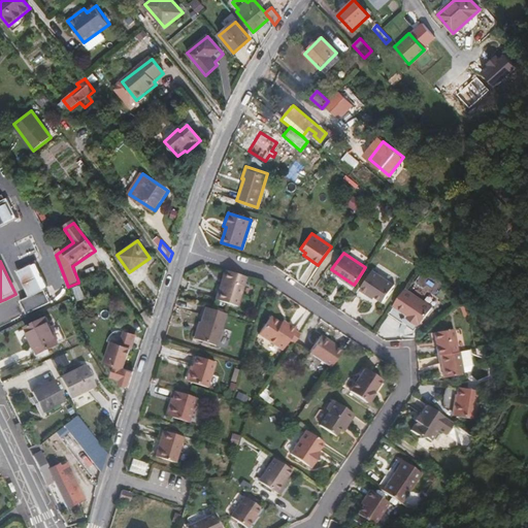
[(33,265),(17,272),(29,297),(21,300),(27,314),(51,302),(33,265)]
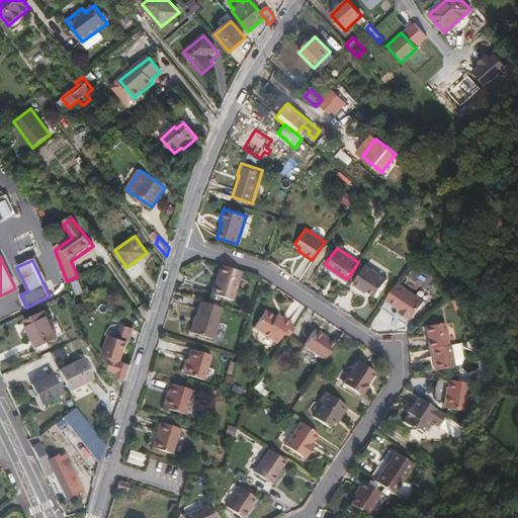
[(351,282),(360,288),(365,291),(366,289),(374,294),(385,277),(364,263),(351,282)]
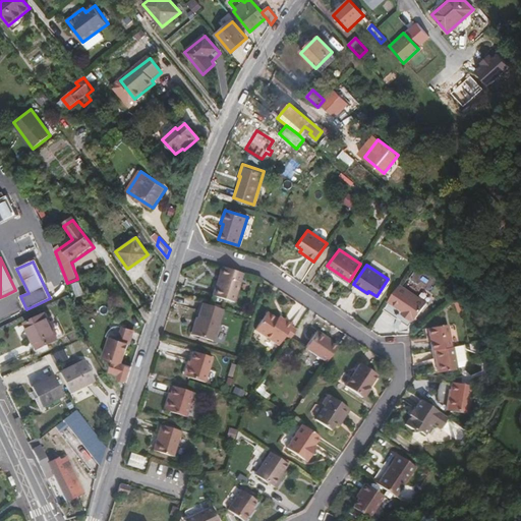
[(233,302),(242,273),(221,267),(212,295),(233,302)]
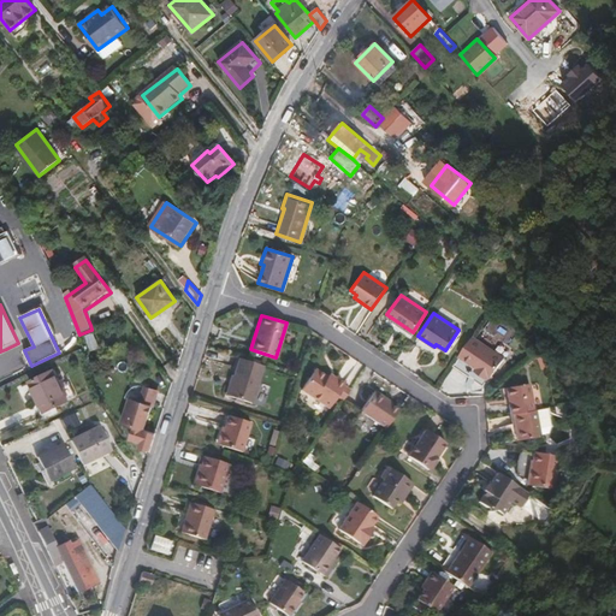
[(501,351),(469,332),(456,351),(474,363),(473,366),(477,368),(485,373),(487,371),(489,372),(501,351)]
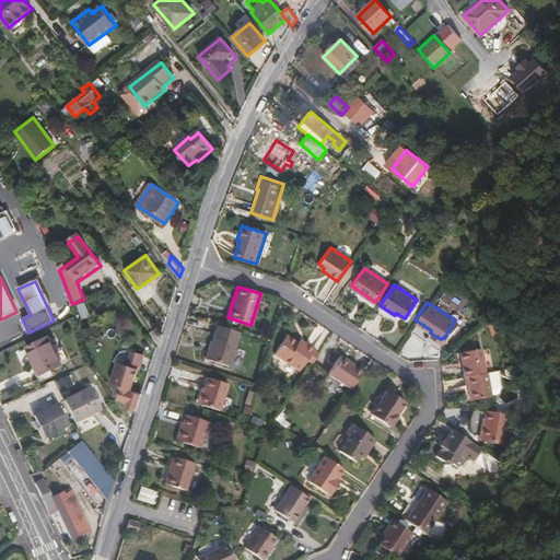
[(205,359),(207,360),(229,366),(240,334),(218,326),(212,343),(210,342),(205,359)]
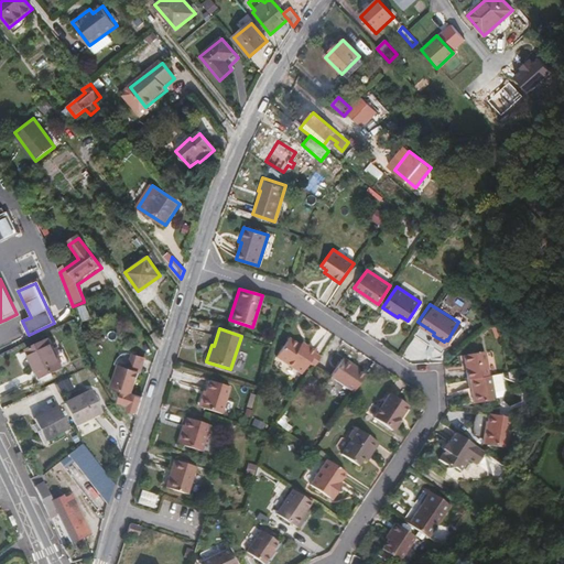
[(314,354),(305,347),(307,345),(290,333),(274,356),(301,372),(314,354)]
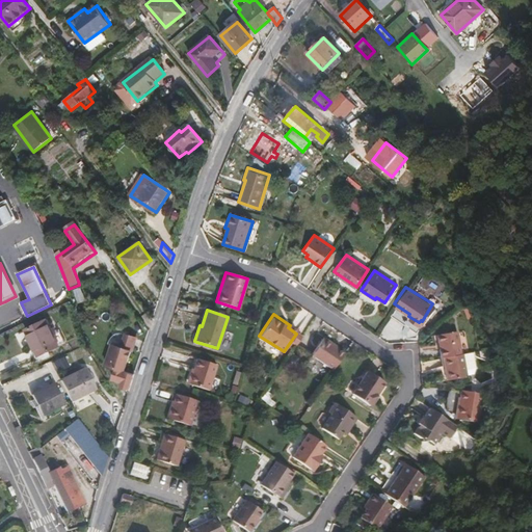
[(59,346),(47,319),(25,329),(37,356),(47,352),(59,346)]
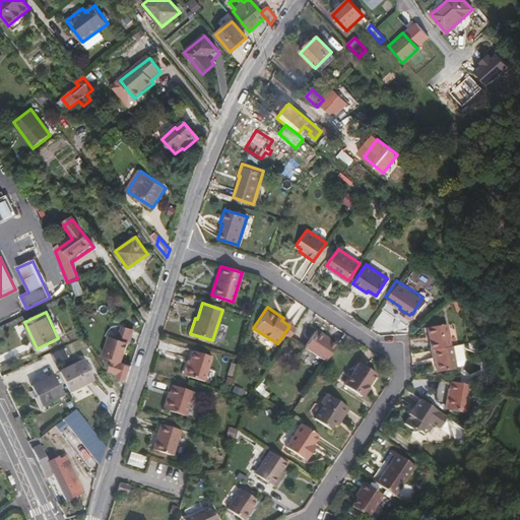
[(450,343),(445,322),(426,326),(431,348),(433,347),(450,343)]
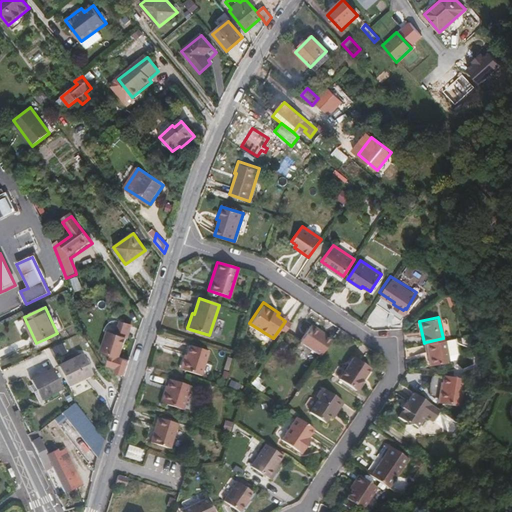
[(120,357),(130,325),(120,321),(116,335),(107,331),(101,351),(112,355),(108,365),(117,368),(116,373),(124,376),(129,361),(120,357)]
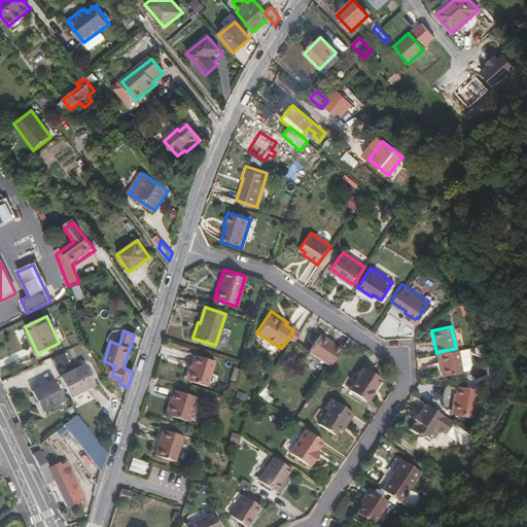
[(341,350),(334,346),(335,344),(320,335),(309,352),(330,366),(341,350)]
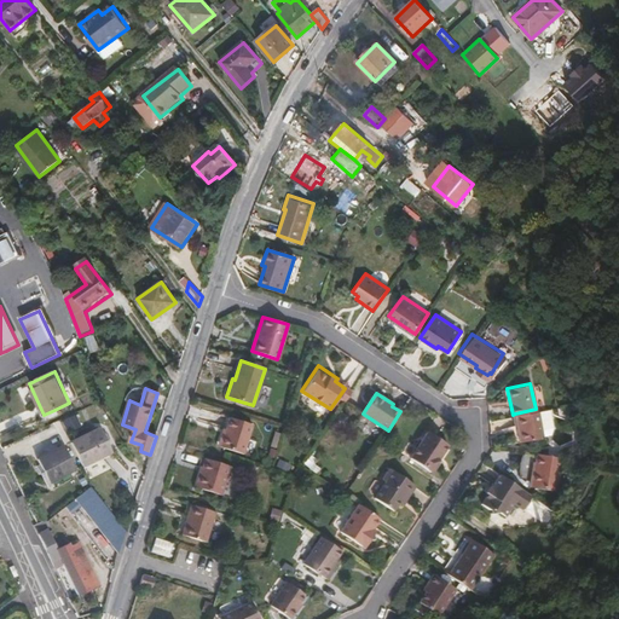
[(545,435),(541,409),(536,409),(515,414),(521,440),(545,435)]
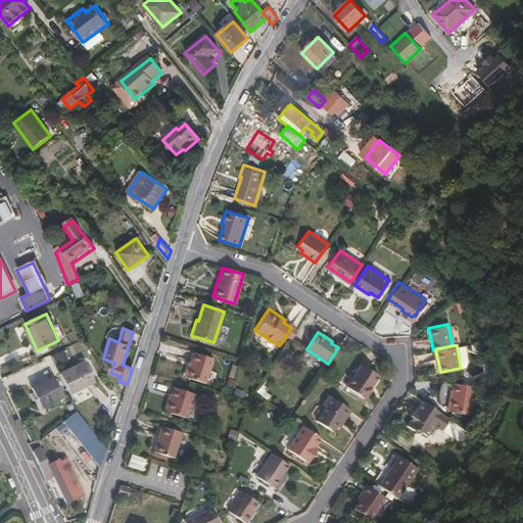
[(184,375),(186,376),(206,382),(215,357),(194,350),(191,362),(188,361),(184,375)]
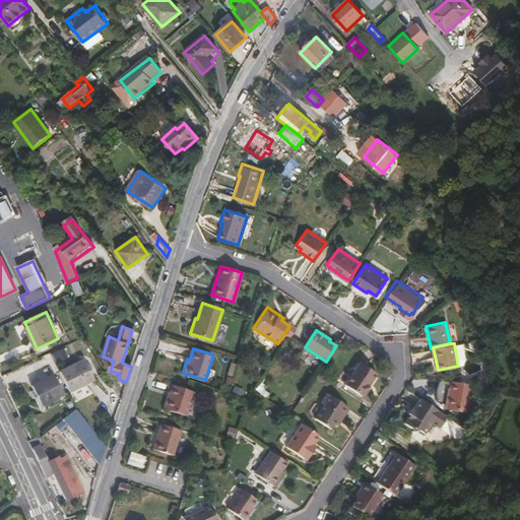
[(62,350),(52,354),(56,363),(66,359),(62,350)]
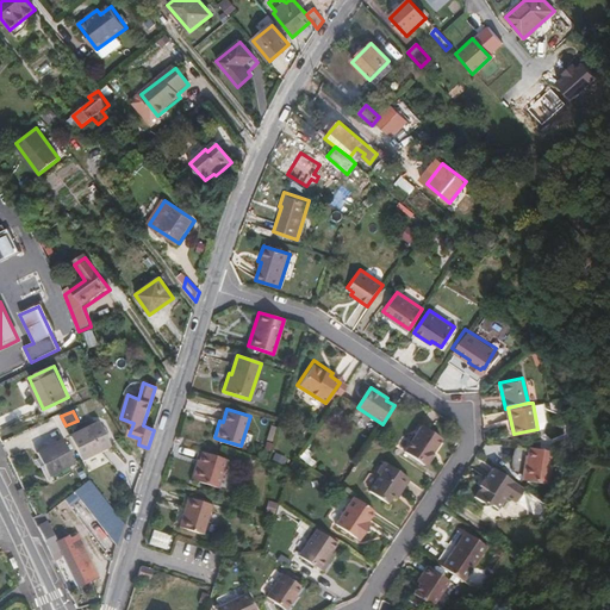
[(111,446),(99,422),(69,436),(81,460),(111,446)]
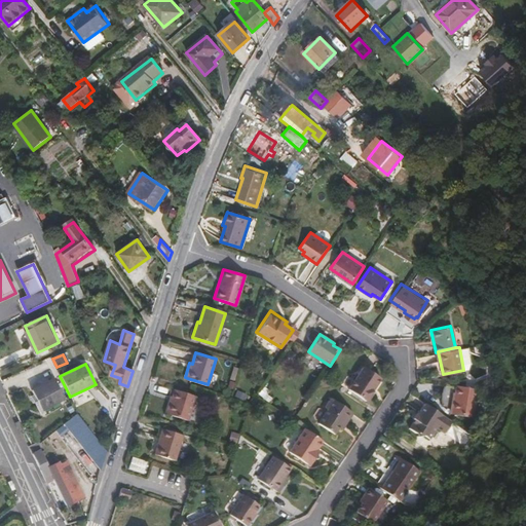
[(368,400),(384,376),(366,364),(350,387),(368,400)]
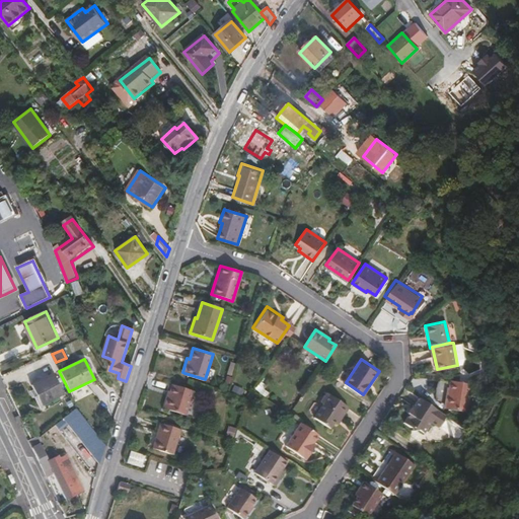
[(64,394),(54,374),(31,385),(42,405),(64,394)]
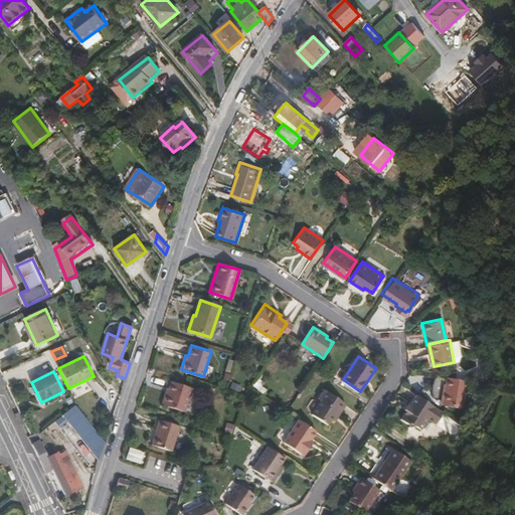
[(465,406),(468,379),(437,376),(434,398),(444,403),(465,406)]
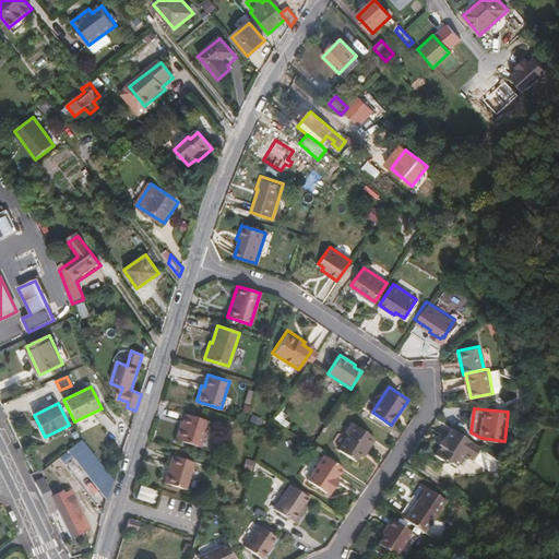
[(200,447),(209,420),(186,413),(177,439),(200,447)]
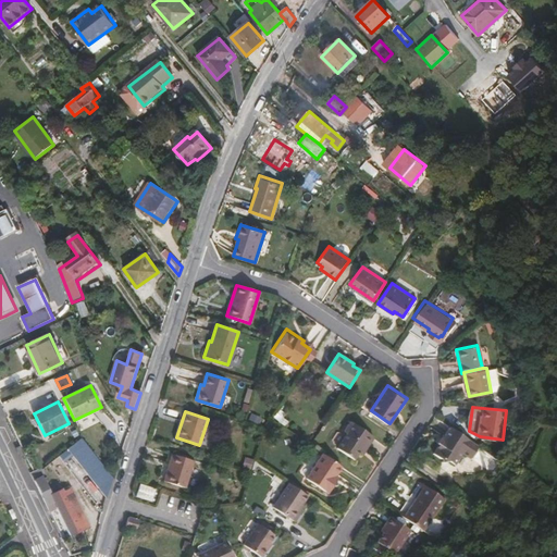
[(363,453),(369,445),(375,435),(351,419),(345,429),(348,431),(337,446),(354,457),(359,449),(363,453)]
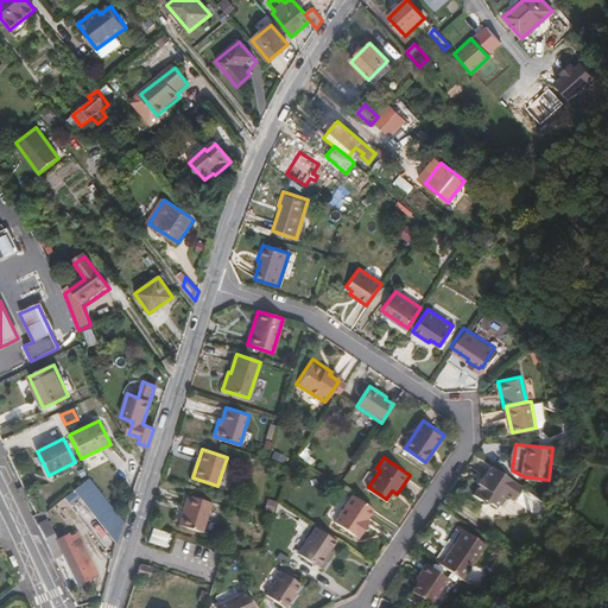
[(514,499),(524,485),(491,464),(483,474),(481,473),(475,482),(477,483),(472,493),(481,499),(482,502),(491,501),(496,505),(505,493),(514,499)]
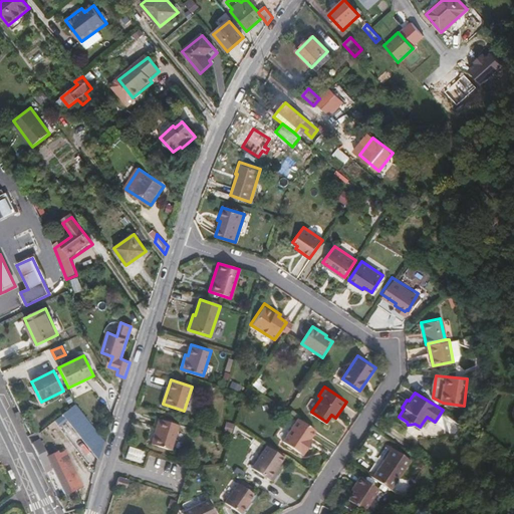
[(92,427),(81,413),(74,404),(62,414),(98,459),(104,441),(92,427)]
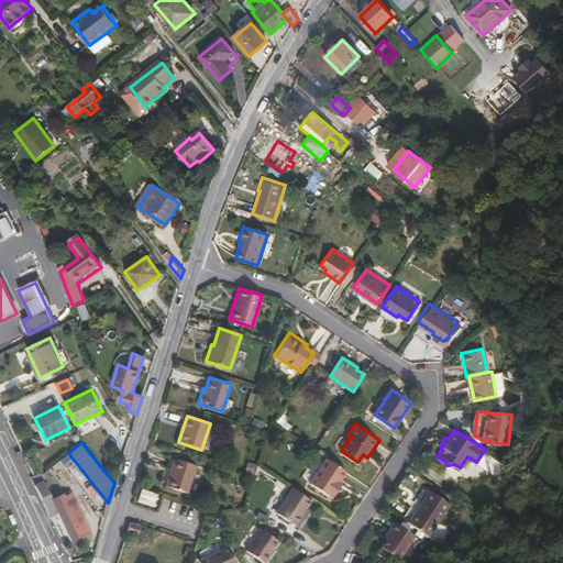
[(187,493),(196,464),(174,457),(165,485),(187,493)]
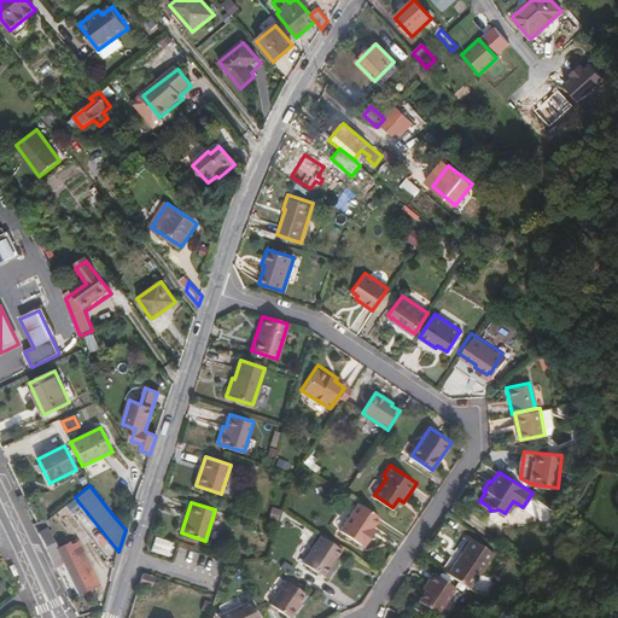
[(372,529),(379,519),(357,505),(339,531),(365,549),(377,531),(372,529)]
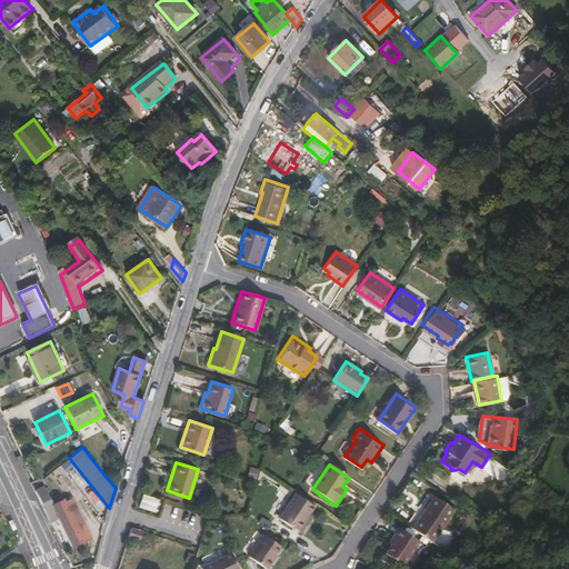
[(51,506),(42,489),(46,487),(41,478),(31,483),(38,499),(50,523),(58,519),(51,506)]
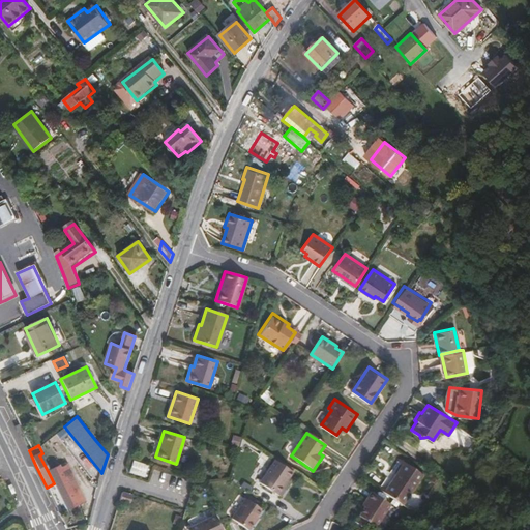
[(406,504),(425,473),(401,458),(380,489),(406,504)]
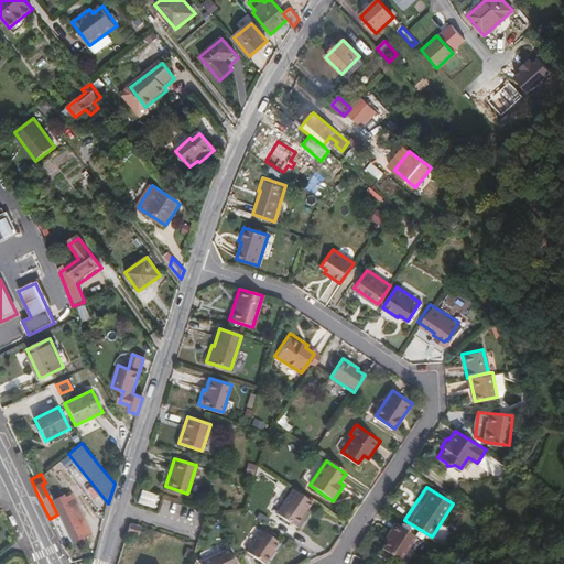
[(153,508),(156,495),(141,490),(137,503),(153,508)]
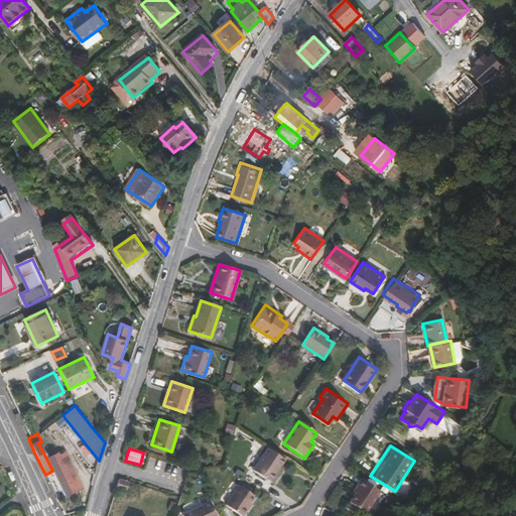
[(272,484),(278,476),(281,471),(279,468),(283,461),(273,454),(266,448),(252,471),(272,484)]
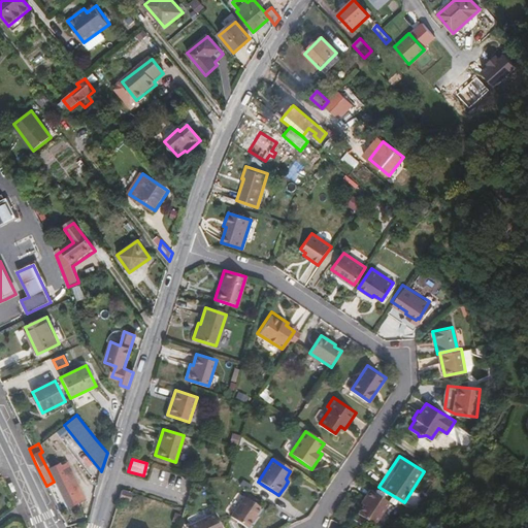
[(85,499),(67,463),(60,466),(59,464),(47,469),(54,482),(66,507),(85,499)]
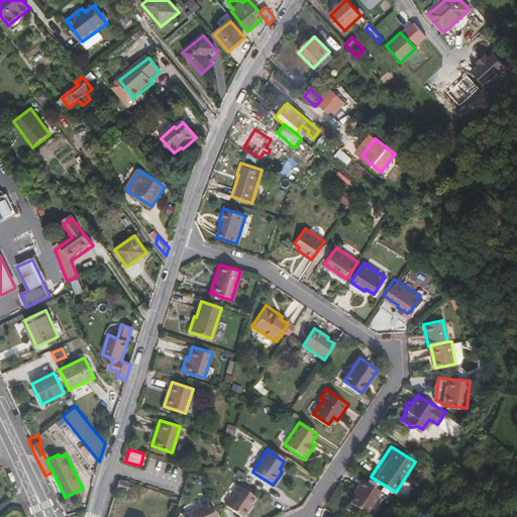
[(357,494),(351,503),(348,508),(359,515),(363,510),(368,514),(383,491),(363,479),(354,492),(357,494)]
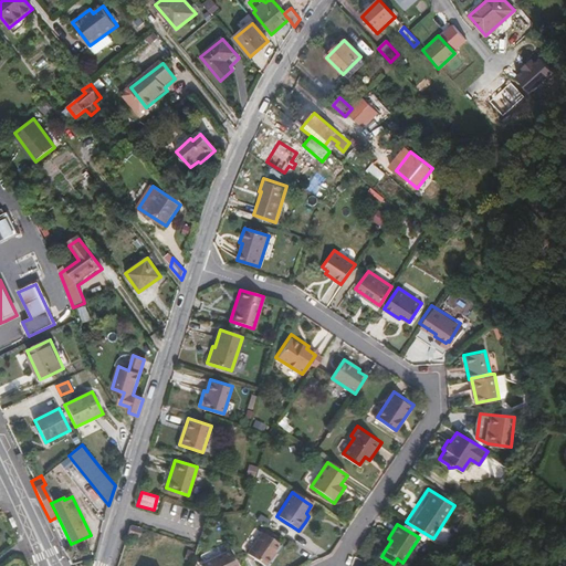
[(139,540),(143,528),(132,526),(128,536),(139,540)]
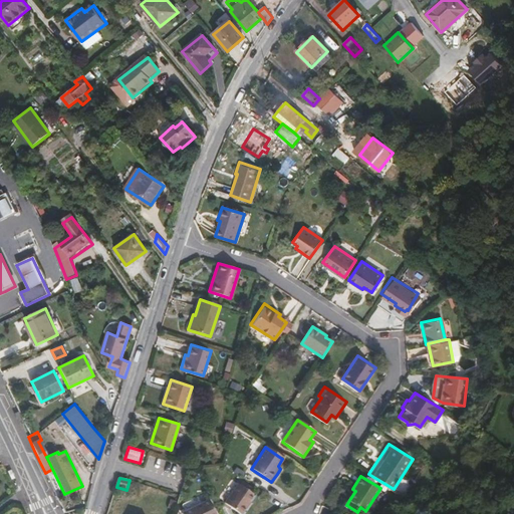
[(248,513),(257,502),(254,501),(259,494),(245,485),(231,504),(245,513),(248,513)]
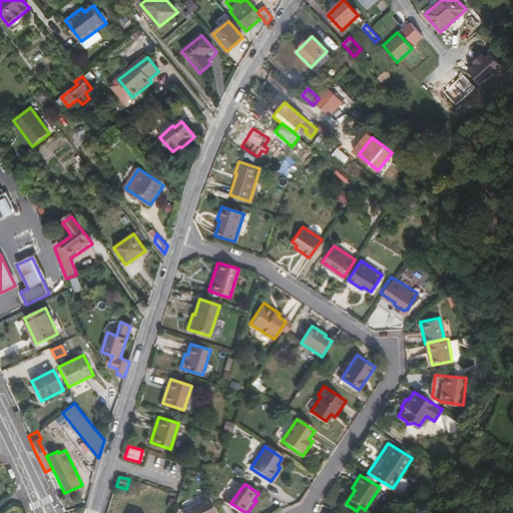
[(181,512),(215,512),(213,508),(208,499),(181,512)]
